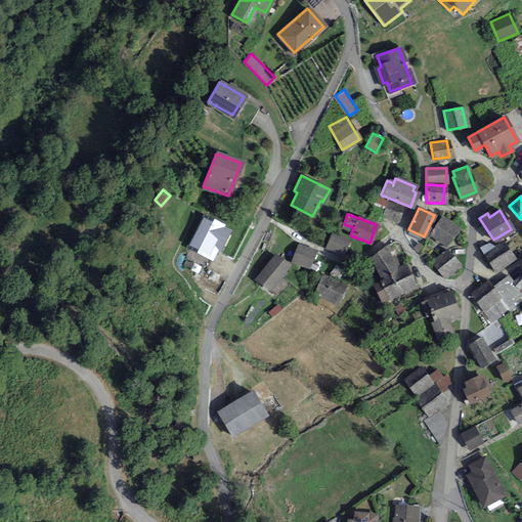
[(227,229),(201,217),(185,252),(211,267),(227,229)]
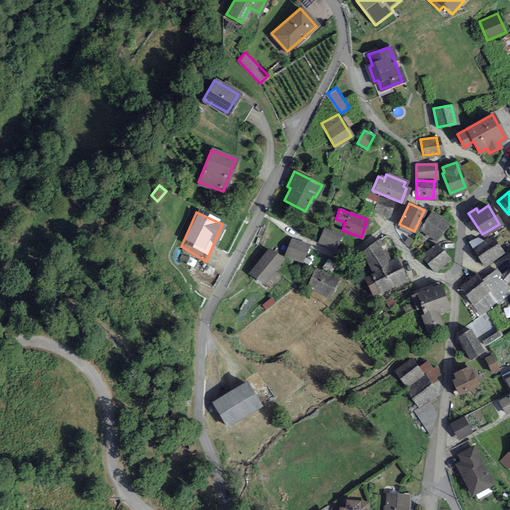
[(446,223),(430,212),(419,228),(435,239),(446,223)]
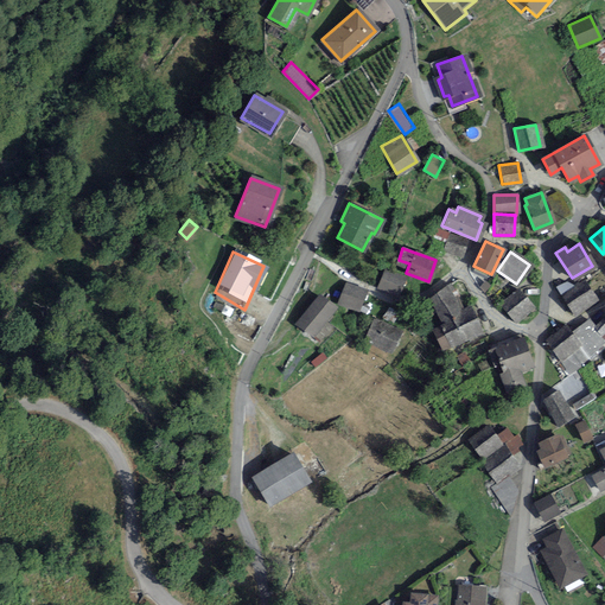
[(383,273),(377,286),(396,294),(402,282),(383,273)]
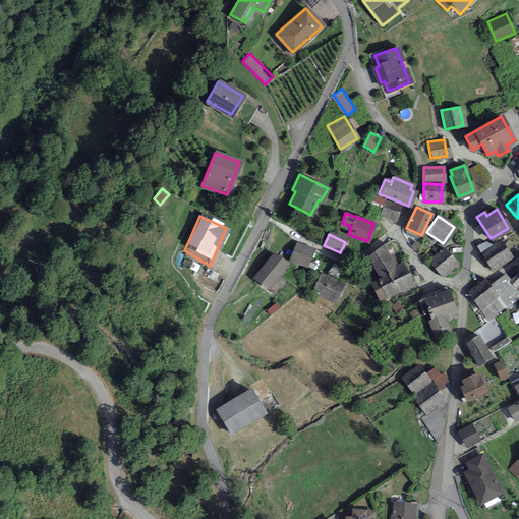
[(310,250),(295,243),(289,256),(305,264),(310,250)]
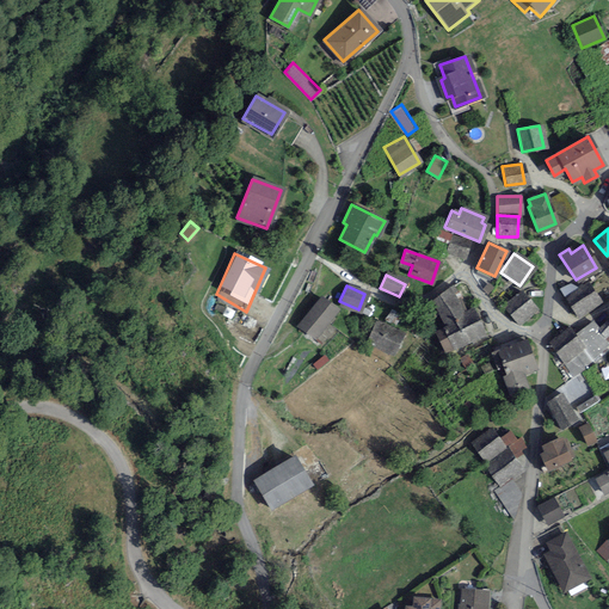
[(577,314),(598,300),(589,287),(567,301),(577,314)]
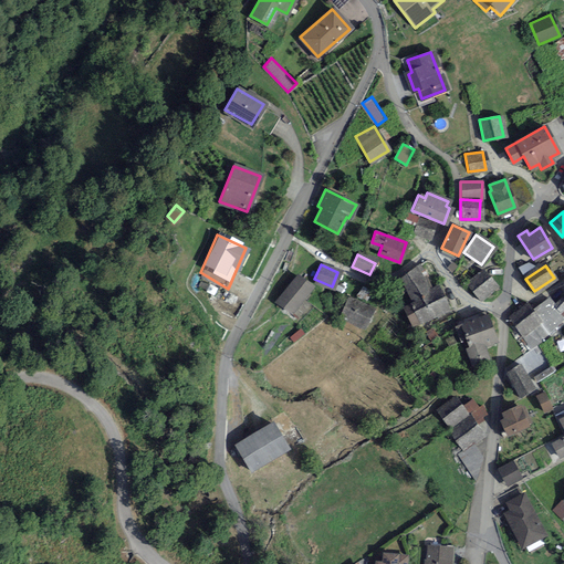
[(413,327),(448,310),(436,286),(430,289),(419,267),(401,279),(414,303),(403,309),(413,327)]
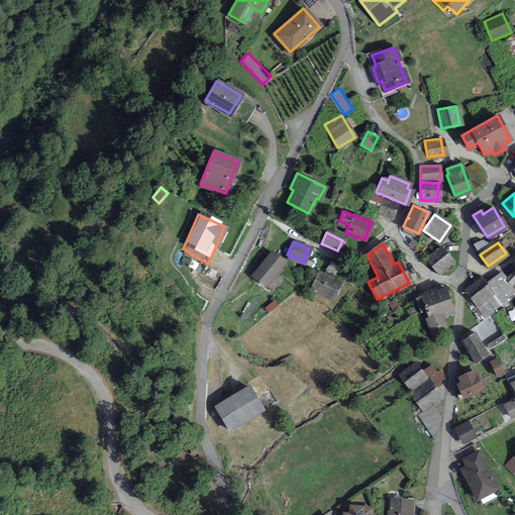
[(439,246),(426,258),(438,272),(451,261),(439,246)]
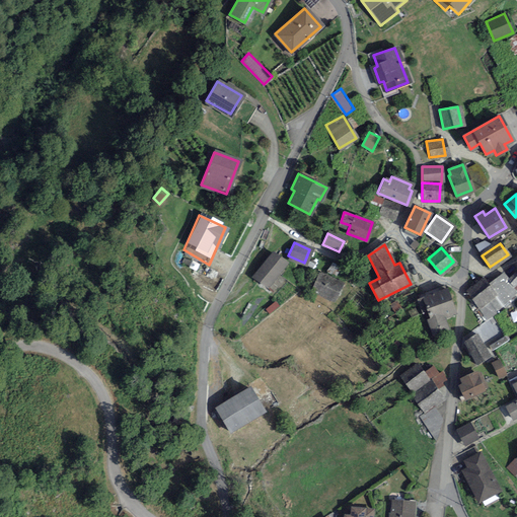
[(273,253),(254,275),(267,285),(285,264),(273,253)]
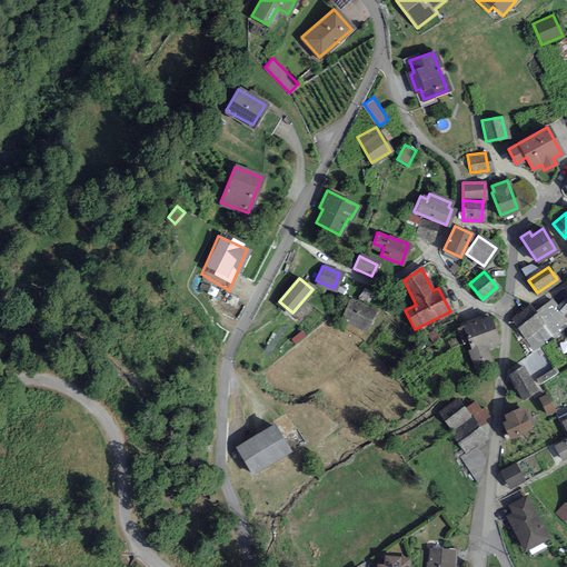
[(372,310),(351,300),(344,317),(365,326),(372,310)]
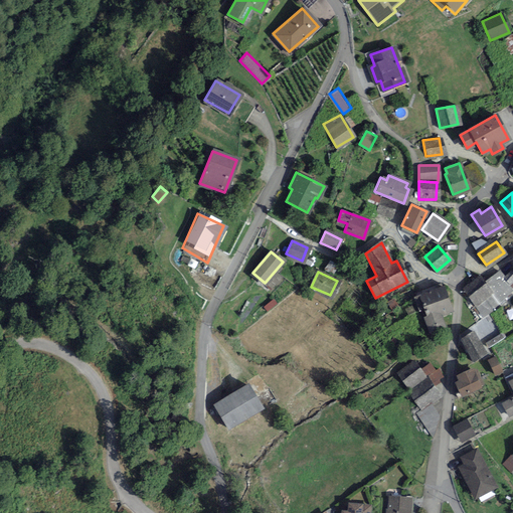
[(483,282),(497,301),(512,291),(507,285),(512,280),(512,277),(509,272),(502,277),(498,272),(483,282)]
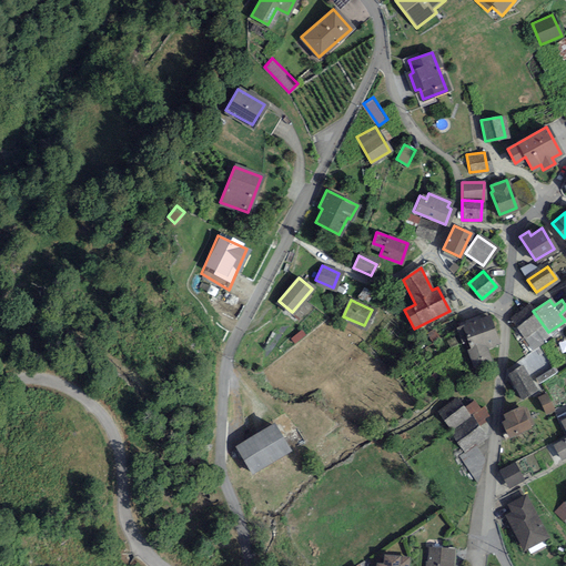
[(529,346),(548,332),(533,311),(528,304),(509,319),(529,346)]
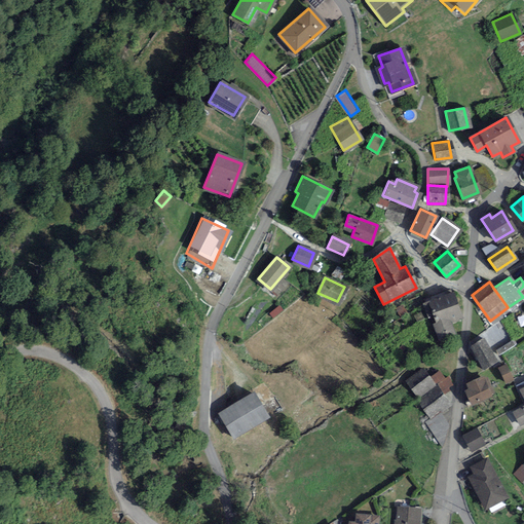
[(437,338),(452,333),(448,321),(458,317),(450,293),(427,300),(436,323),(432,324),(437,338)]
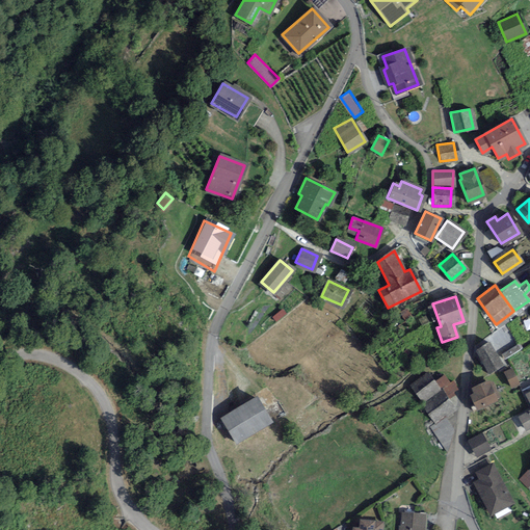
[(475,349),(487,372),(500,366),(487,343),(475,349)]
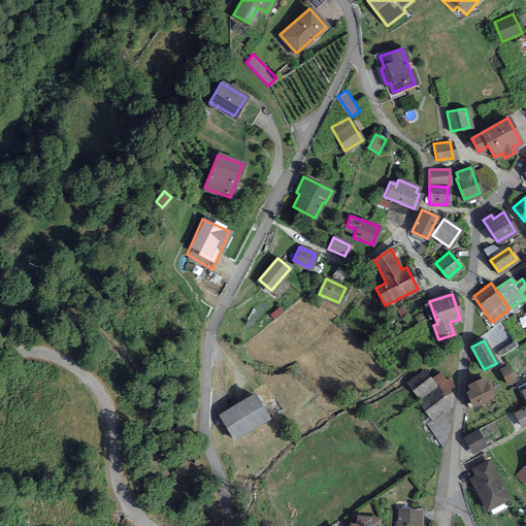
[(496,350),(499,354),(514,344),(512,340),(496,350)]
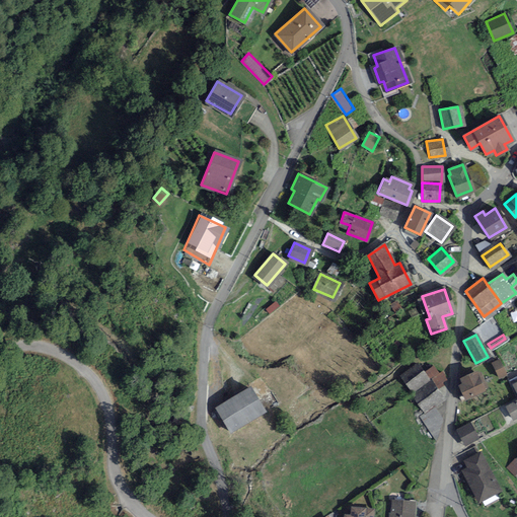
[(495,361),(498,377),(506,375),(503,359),(495,361)]
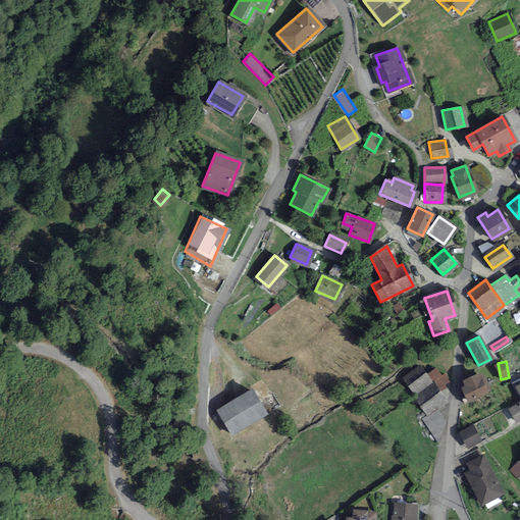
[(402,377),(413,394),(430,381),(419,366),(402,377)]
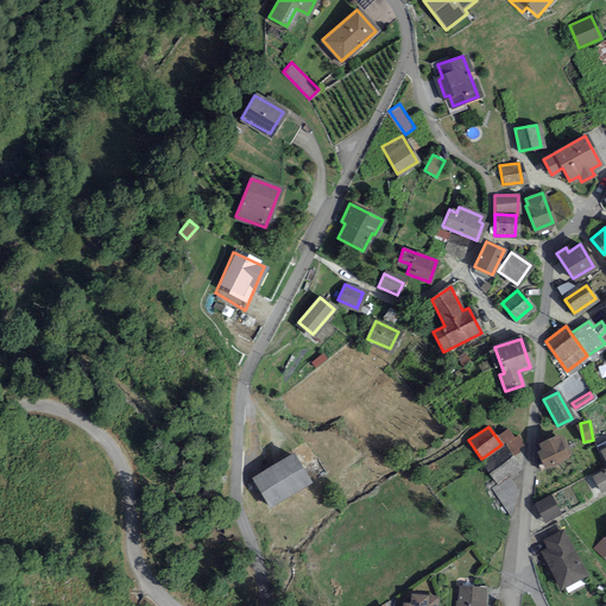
[(543,466),(567,456),(557,436),(540,444),(542,450),(537,452),(543,466)]
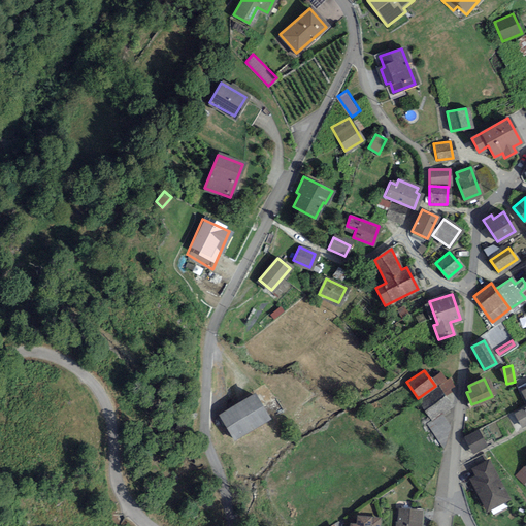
[(435,386),(418,398),(431,418),(450,404),(436,385),(435,386)]
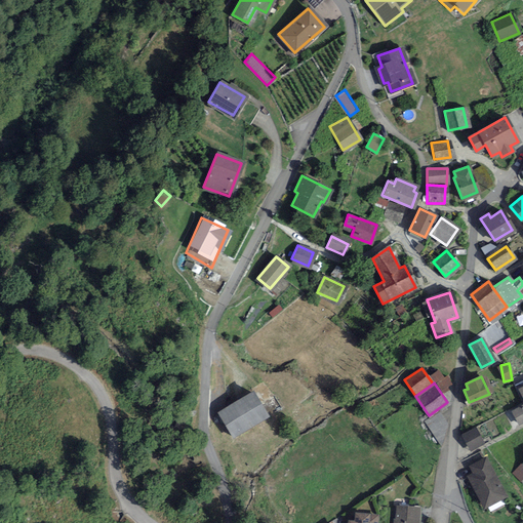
[(517,424),(522,419),(522,386),(518,390),(522,399),(522,403),(510,410),(517,424)]
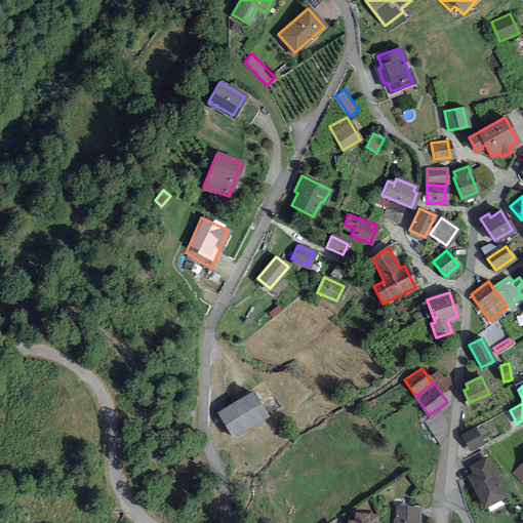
[(251,392),(217,411),(232,435),(265,415),(251,392)]
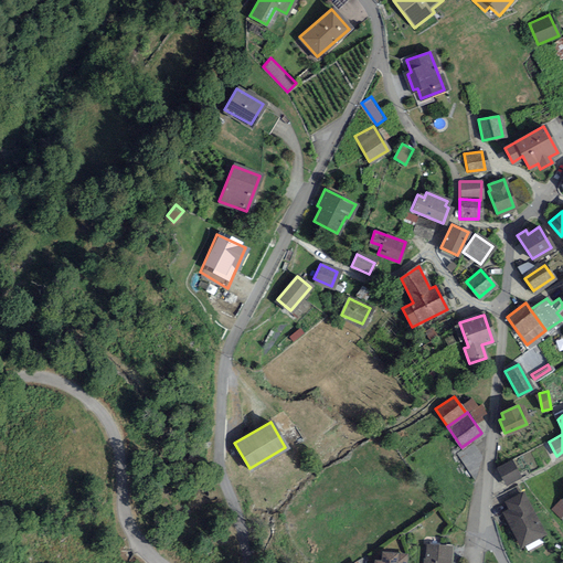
[(509,460),(496,467),(506,485),(518,478),(509,460)]
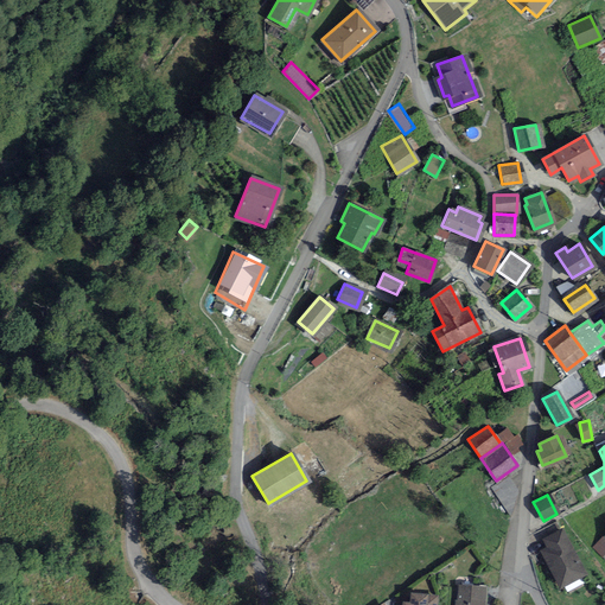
[(540,549),(558,586),(583,575),(561,529),(541,539),(546,547),(540,549)]
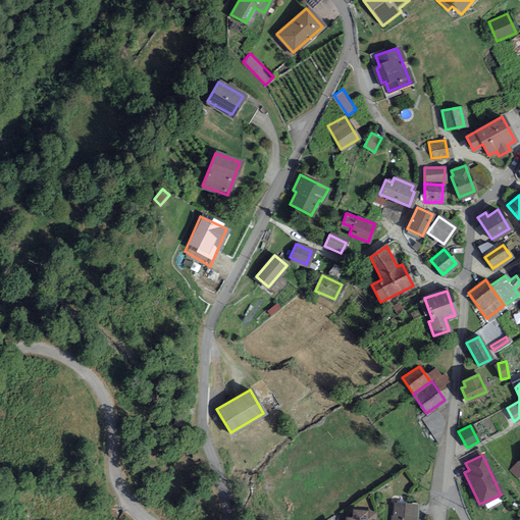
[(390,519),(413,519),(414,504),(393,503),(393,515),(390,515),(390,519)]
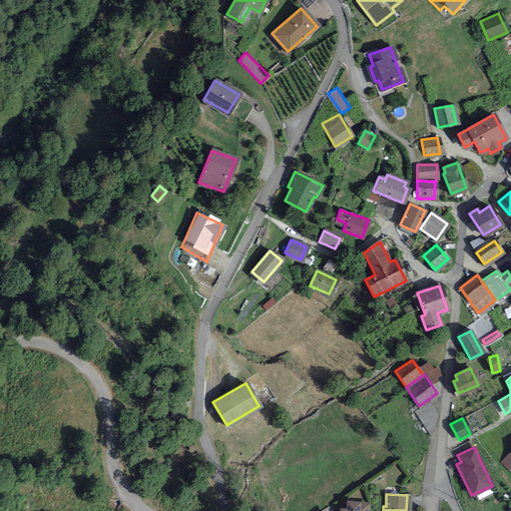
[(366,510),(368,503),(346,501),(346,509),(341,509),(341,510),(366,510)]
